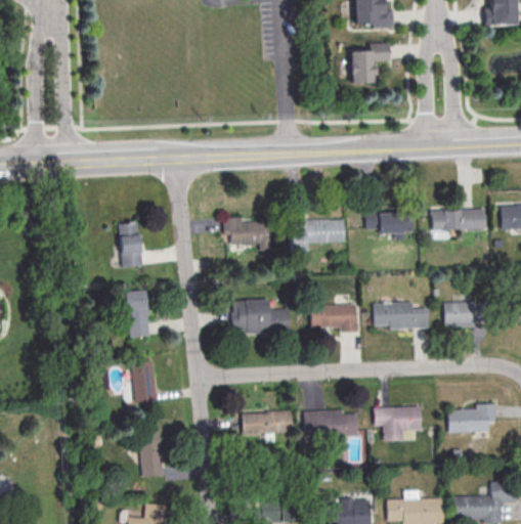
[(354,0),(355,26),(373,25),(373,28),(393,28),(392,9),(384,9),(384,0),(354,0)]
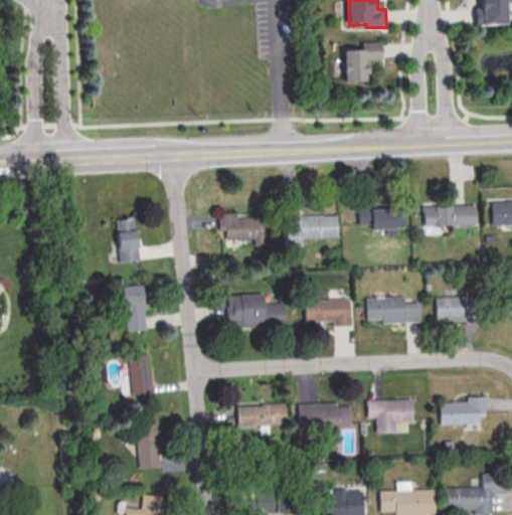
[(507,0),(508,25),(476,26),(476,8),(481,8),(481,0),(507,0)]
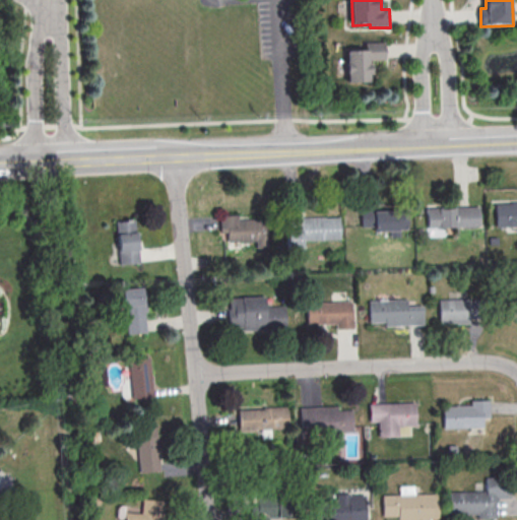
[(367,44),(386,43),(386,61),(370,61),(370,64),(373,64),(373,74),(370,74),(370,82),(348,83),(348,52),(367,51),(367,44)]
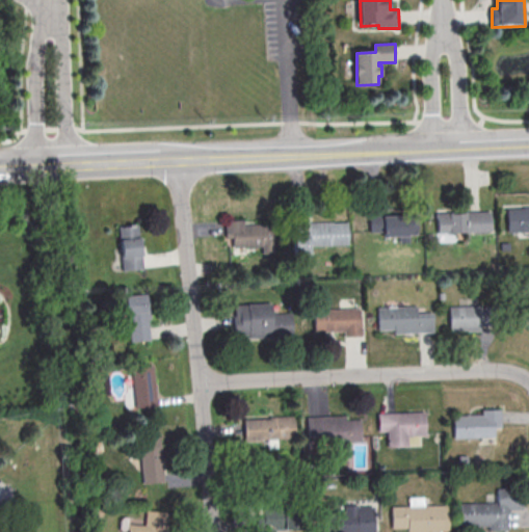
[(508,210),(528,209),(528,233),(509,234),(508,210)]
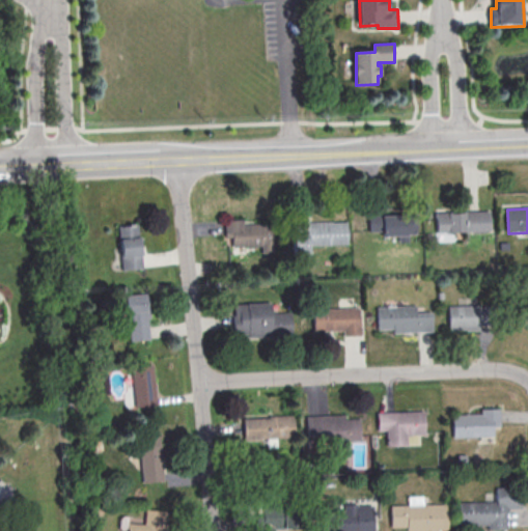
[(438,214),(491,212),(492,232),(439,234),(438,214)]
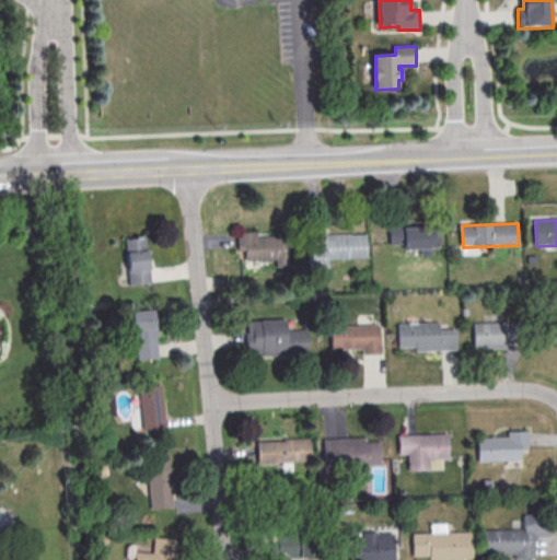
[(390,226),(440,224),(442,249),(405,251),(405,245),(391,246),(390,226)]
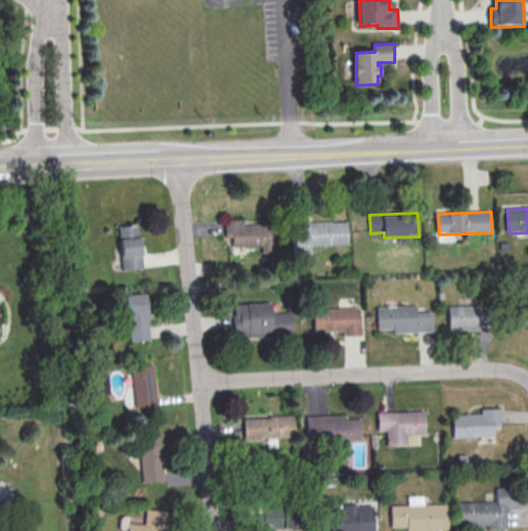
[(294,218),(309,217),(310,224),(349,222),(350,245),(295,247),(294,218)]
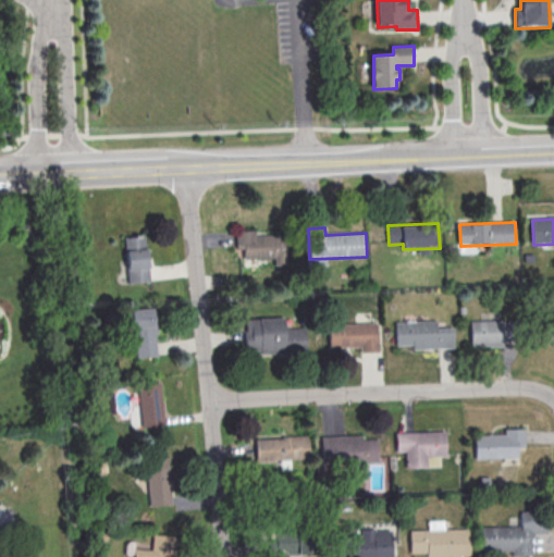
[(237,233),(256,232),(256,236),(287,235),(288,259),(245,261),(245,250),(238,250),(237,233)]
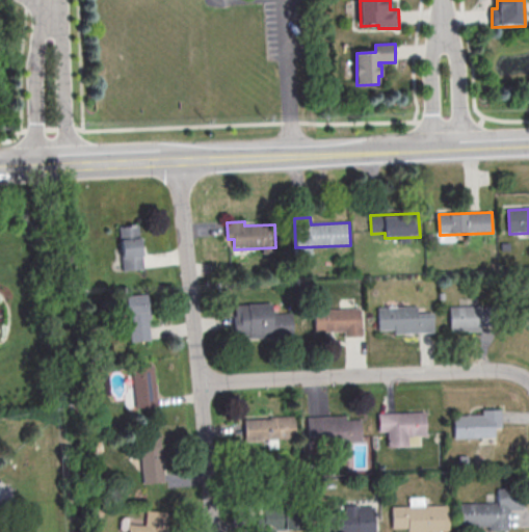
[(120,229),(141,227),(146,270),(124,272),(120,229)]
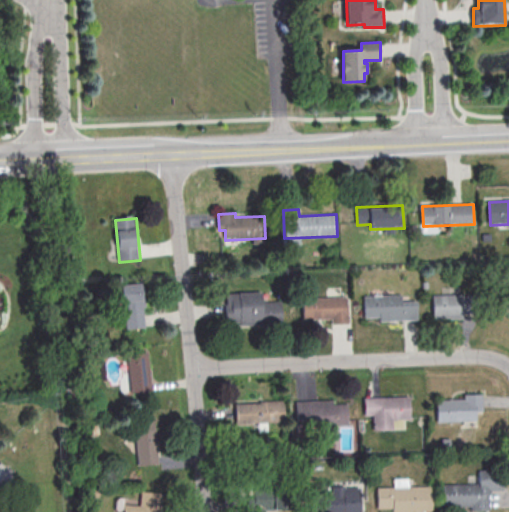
[(123,288),(143,286),(147,328),(127,330),(123,288)]
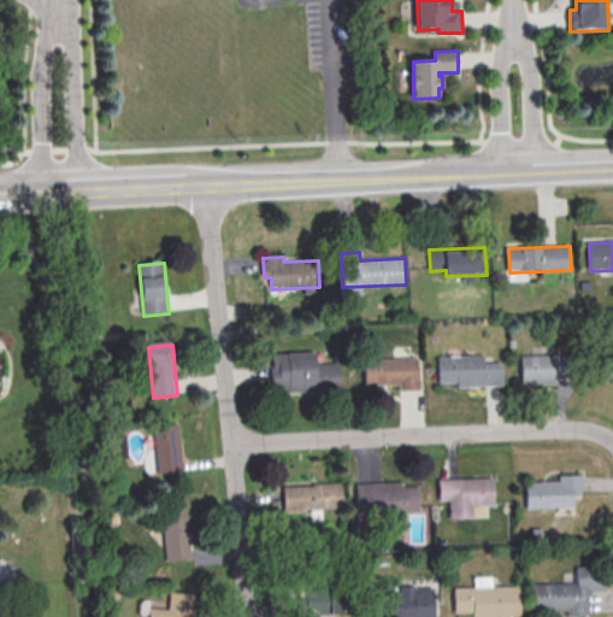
[(275,354),(317,352),(318,364),(341,363),(342,391),(292,393),(292,389),(275,391),(272,366),(275,366),(275,354)]
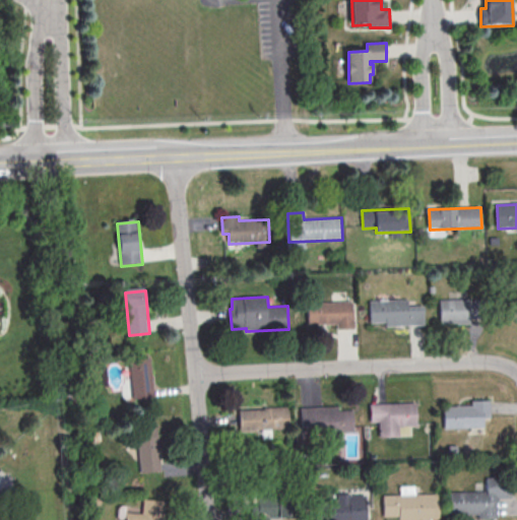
[(371,302),(409,300),(410,307),(426,307),(427,326),(388,327),(388,323),(371,323),(371,302)]
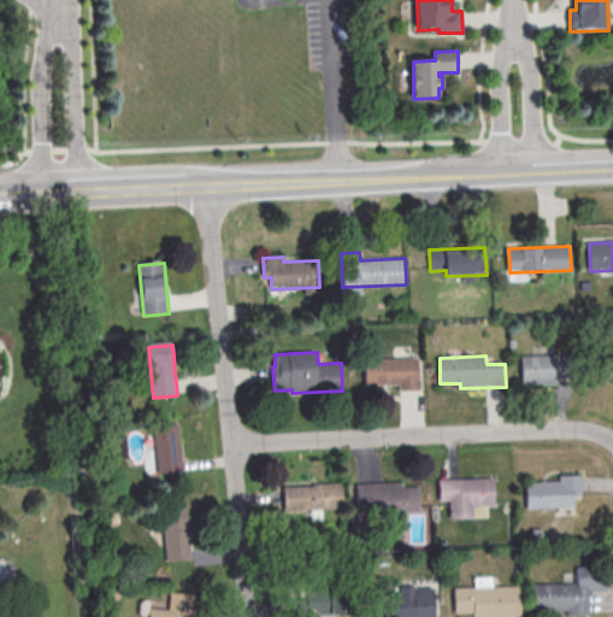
[(522,357),(558,356),(558,357),(576,356),(577,377),(558,378),(559,385),(524,386),(522,357)]
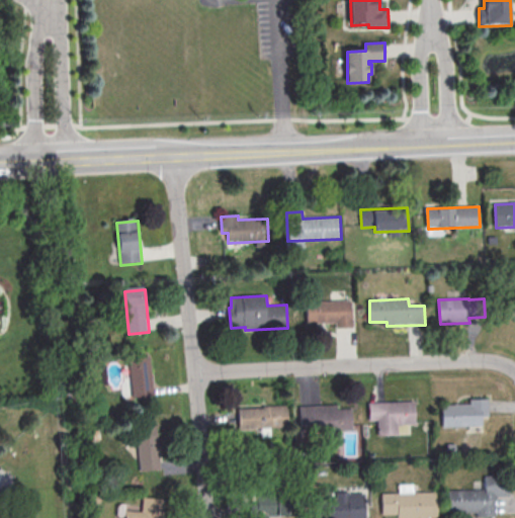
[(308,303),(352,300),(352,311),(354,311),(355,329),(337,329),(337,324),(308,325),(308,303)]
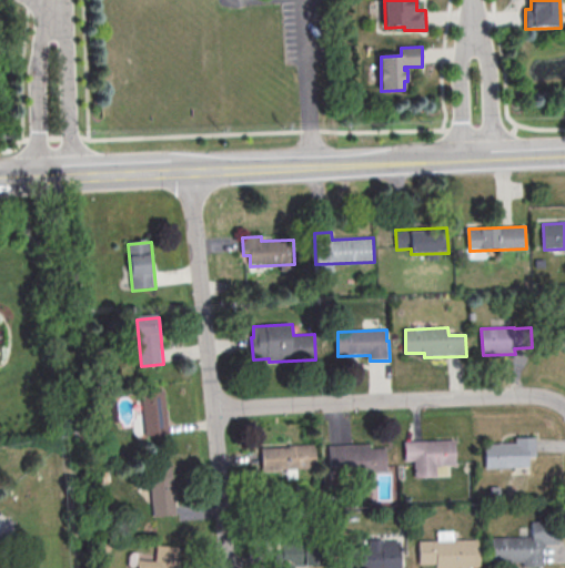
[(142,393),(165,391),(170,437),(148,439),(142,393)]
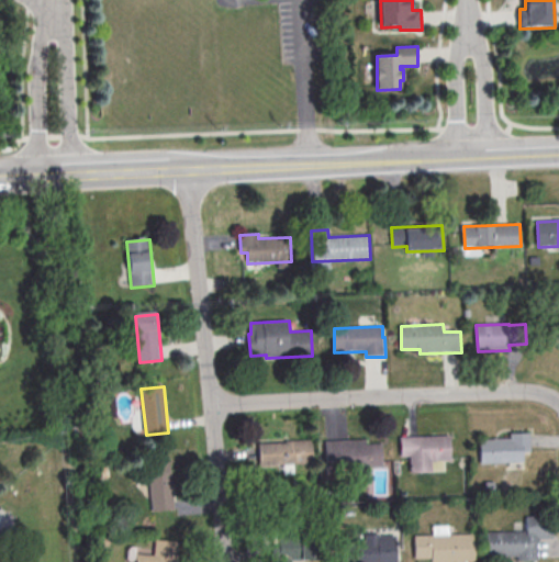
[(481,440),(482,464),(525,462),(524,453),(532,452),(532,434),(512,434),(512,439),(481,440)]
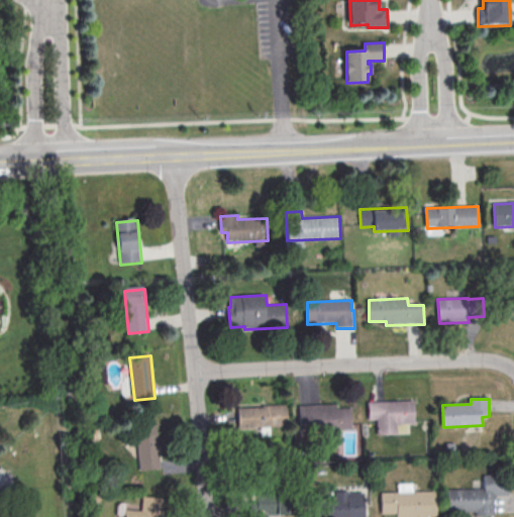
[(369,403),(415,401),(416,424),(398,424),(399,435),(379,436),(378,420),(370,421),(369,403)]
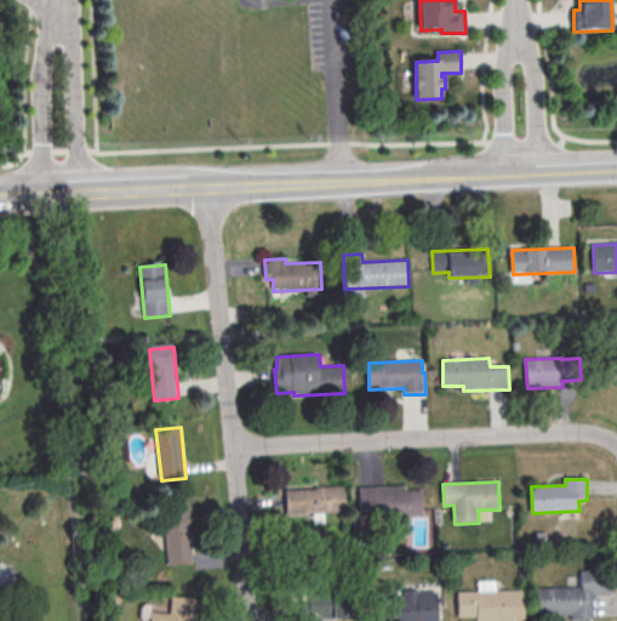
[(318,488),(346,486),(347,513),(287,516),(287,491),(318,490),(318,488)]
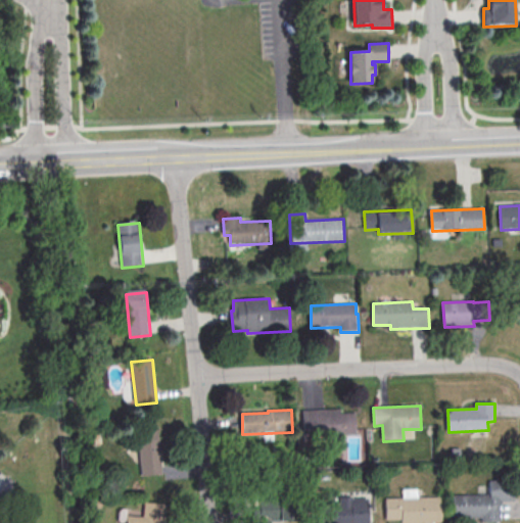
[(303,411),(304,445),(321,445),(321,437),(330,436),(330,442),(341,442),(341,435),(358,435),(357,414),(341,414),(341,410),(303,411)]
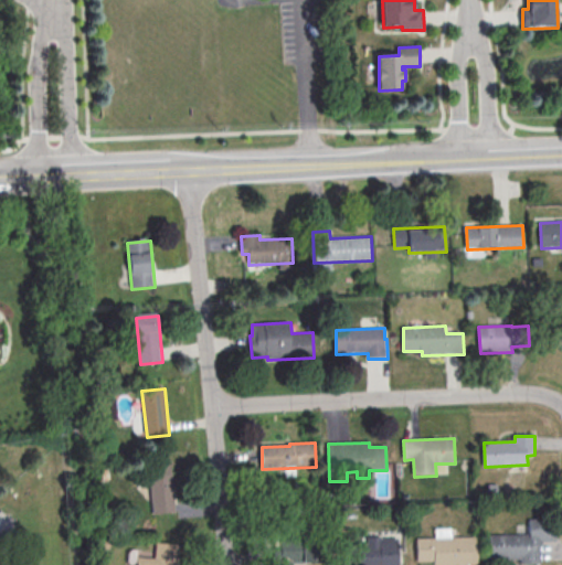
[(149,467),(172,465),(177,512),(155,514),(149,467)]
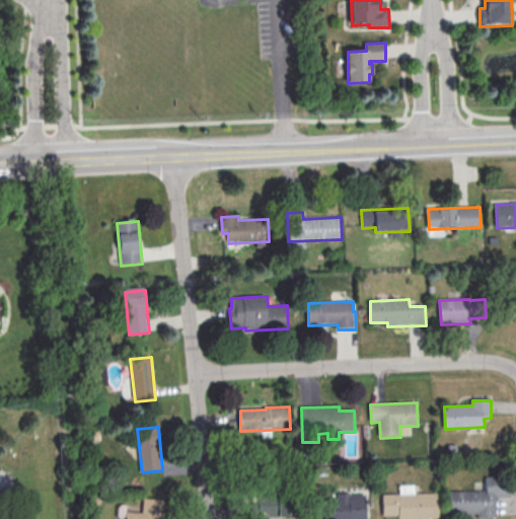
[(450,493),(487,492),(487,477),(498,477),(499,480),(511,480),(511,498),(499,498),(499,502),(497,502),(497,518),(480,518),(480,514),(451,514),(450,493)]
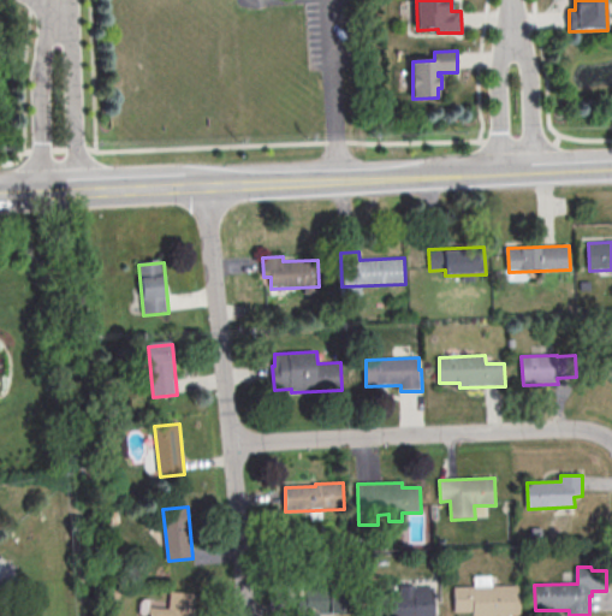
[(453,588),(521,586),(522,615),(474,615),(474,612),(455,612),(453,588)]
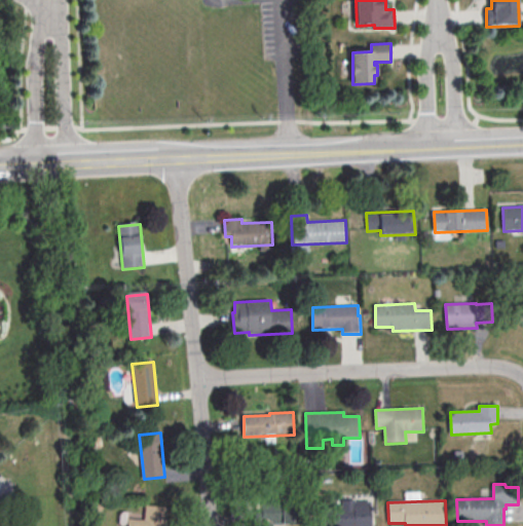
[(256,525),(256,513),(263,513),(262,502),(304,501),(304,525),(256,525)]
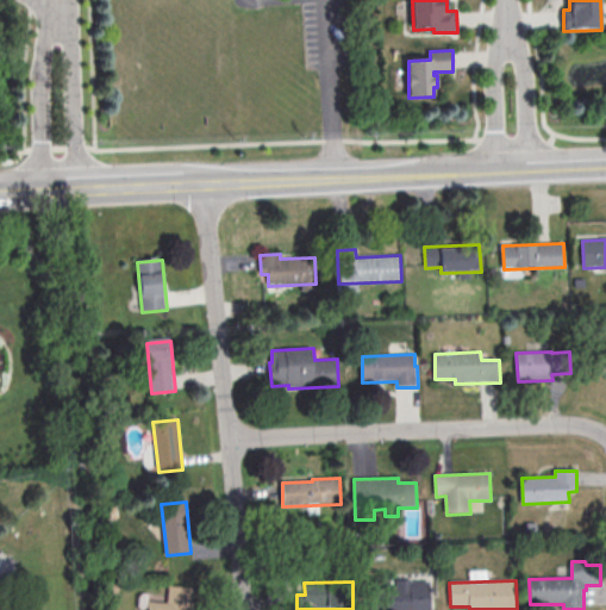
[(170,586),(194,589),(192,609),(149,609),(150,601),(169,603),(170,586)]
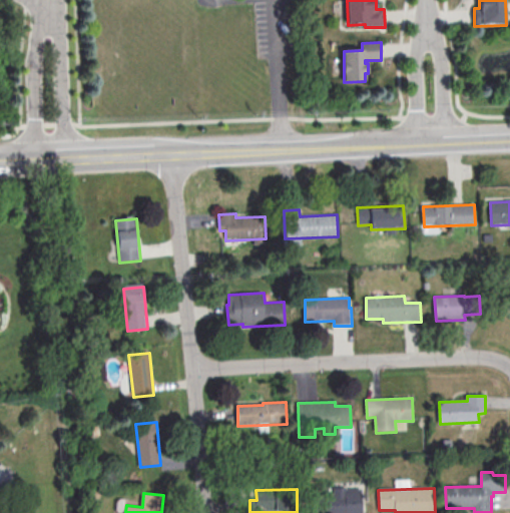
[(307,512),(307,494),(363,493),(363,512),(307,512)]
